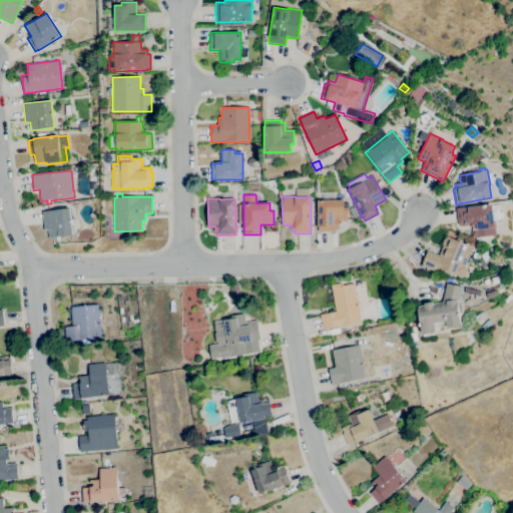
[(318,231),(318,226),(318,200),(343,200),(344,207),(347,207),(347,221),(338,221),(339,230),(335,230),(335,231),(318,231)]
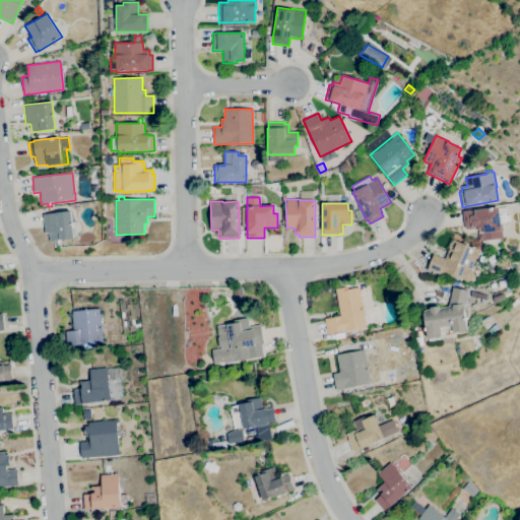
[(479,242),(477,226),(471,228),(464,229),(462,211),(477,209),(498,206),(499,215),(503,215),(504,222),(501,223),(502,231),(502,232),(503,239),(479,242)]
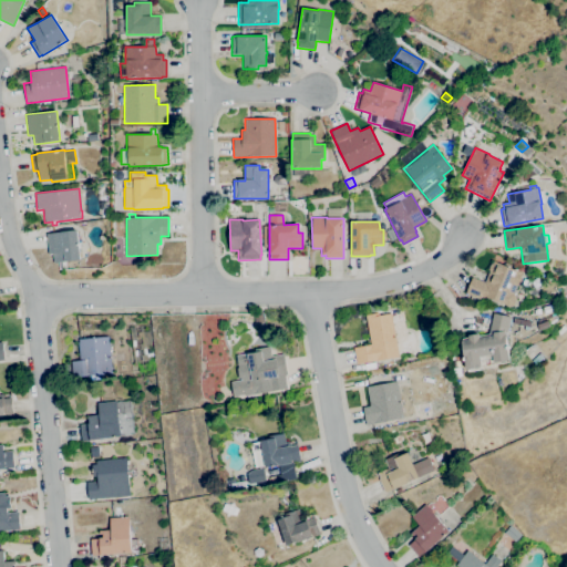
[(60,269),(59,263),(53,264),(52,254),(49,254),(45,234),(76,229),(81,260),(65,261),(65,269),(60,269)]
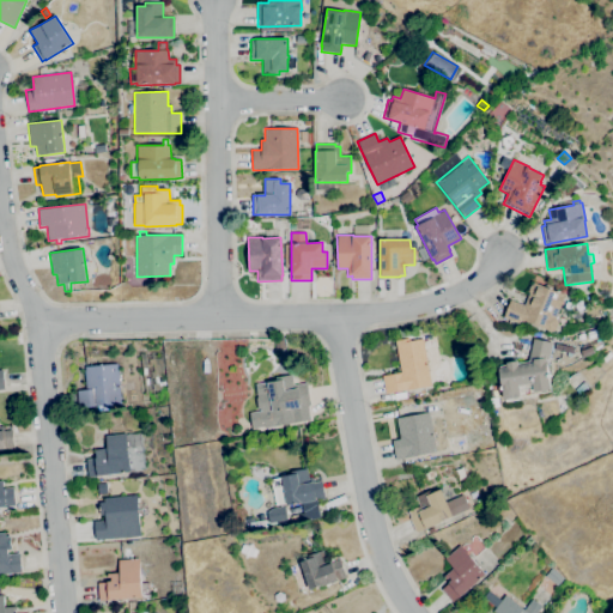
[(550,333),(546,332),(547,329),(525,321),(523,322),(520,321),(519,323),(503,317),(510,299),(523,305),(528,292),(527,291),(530,284),(532,285),(533,283),(544,286),(546,285),(552,287),(553,291),(564,295),(554,319),(558,322),(554,331),(550,333)]
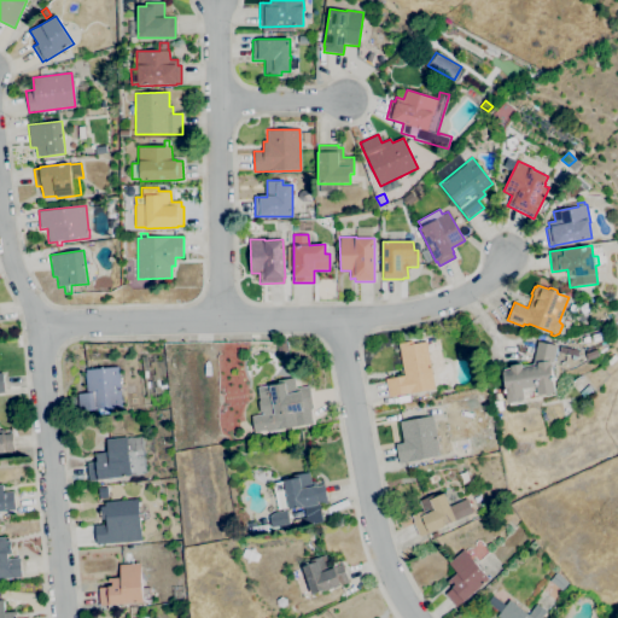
[(389,397),(385,379),(403,375),(397,343),(412,340),(413,344),(425,342),(435,389),(389,397)]
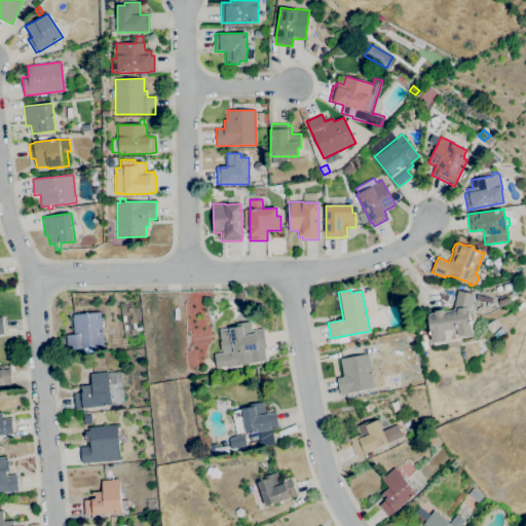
[(434,345),(433,338),(431,338),(430,335),(429,332),(430,332),(427,316),(429,316),(428,314),(435,313),(435,311),(444,309),(444,311),(454,310),(457,291),(474,294),(470,314),(471,321),(472,321),(473,324),(471,324),(473,334),(472,334),(473,335),(450,340),(450,341),(434,345)]
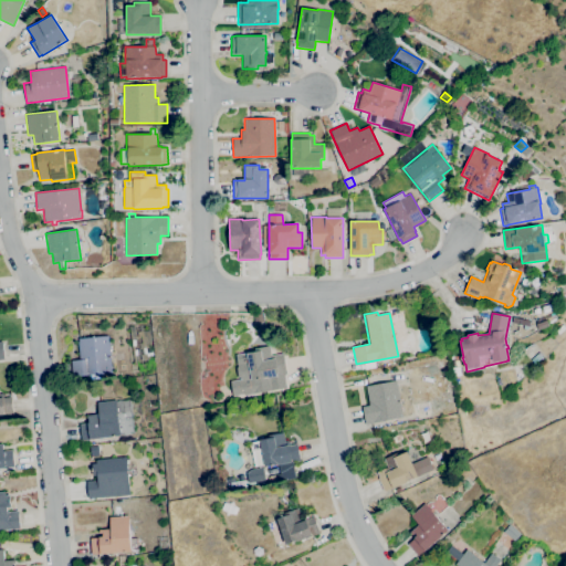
[(254,324),(253,315),(262,314),(263,323),(254,324)]
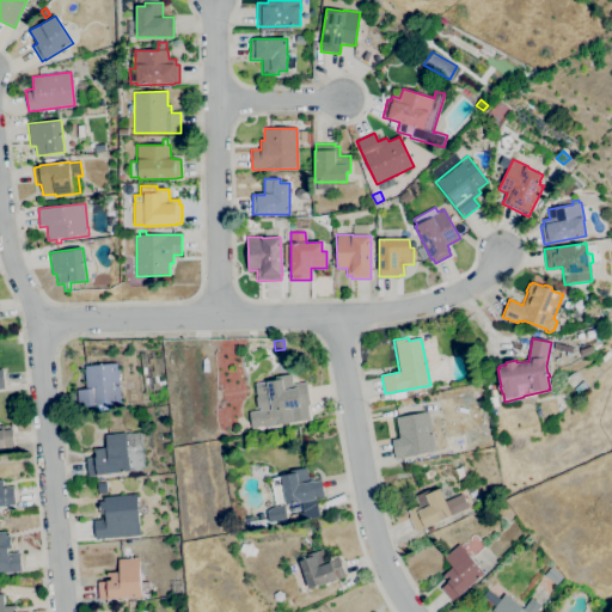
[(571,353),(554,349),(555,343),(573,348),(571,353)]
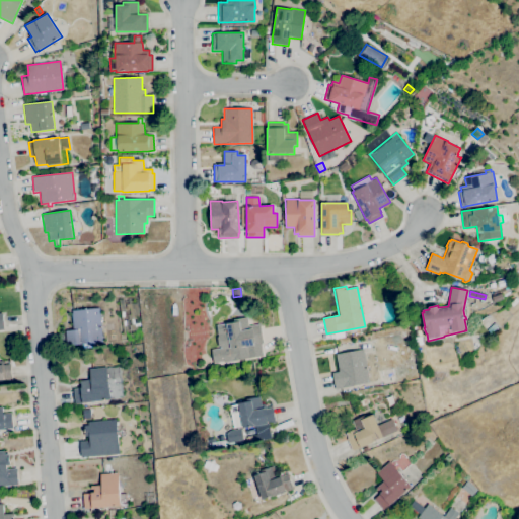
[(494,302),(492,297),(501,294),(503,299),(494,302)]
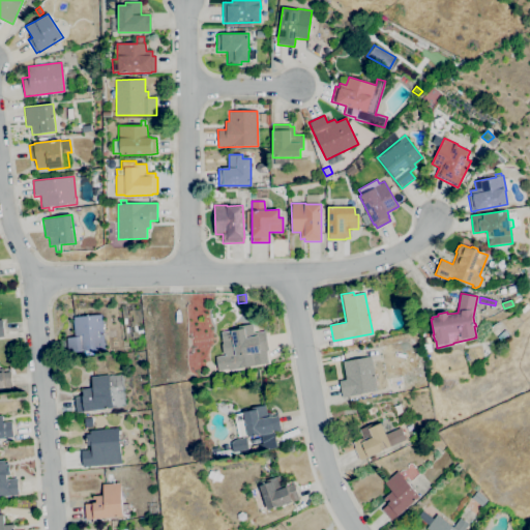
[(67,352),(66,337),(75,336),(74,317),(102,315),(106,350),(82,352),(81,351),(67,352)]
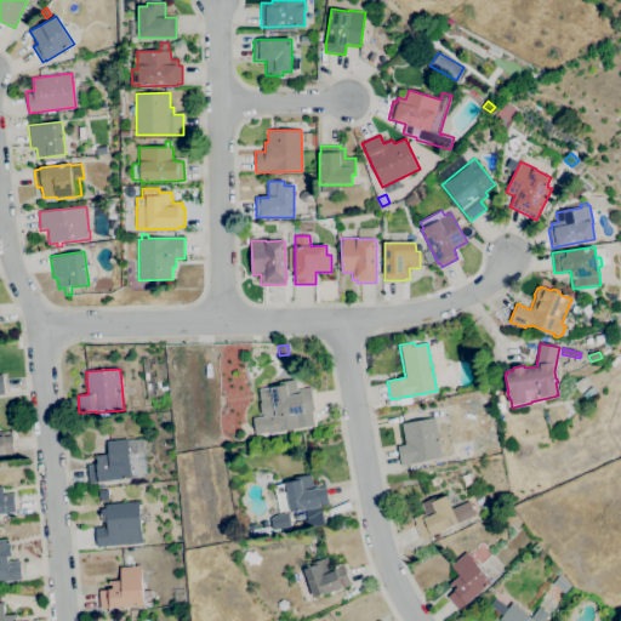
[(581,387),(577,383),(585,376),(588,380),(581,387)]
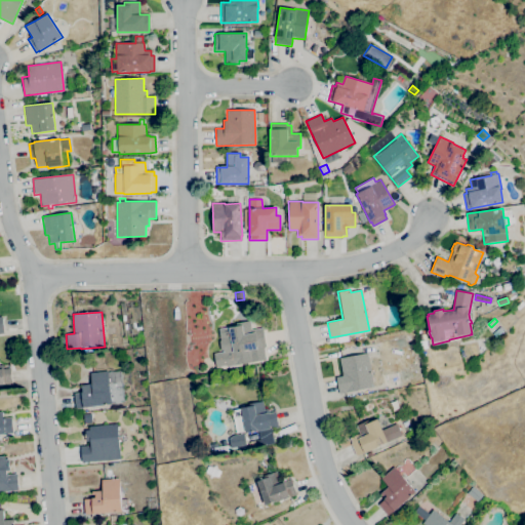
[(216,368),(213,354),(223,353),(221,350),(220,351),(218,340),(220,340),(218,329),(237,326),(236,323),(250,321),(251,329),(263,328),(266,348),(264,348),(266,360),(216,368)]
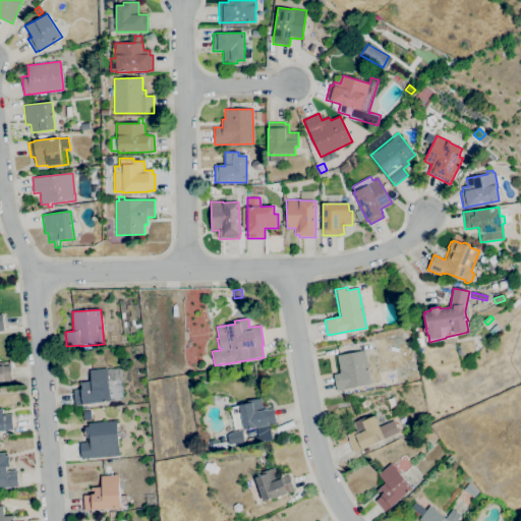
[(495,335),(490,330),(496,325),(498,327),(498,328),(500,330),(495,335)]
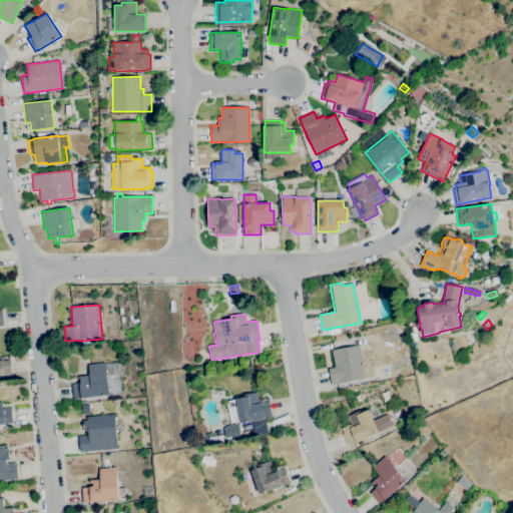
[(331,385),(328,369),(335,368),(332,350),(359,345),(365,379),(331,385)]
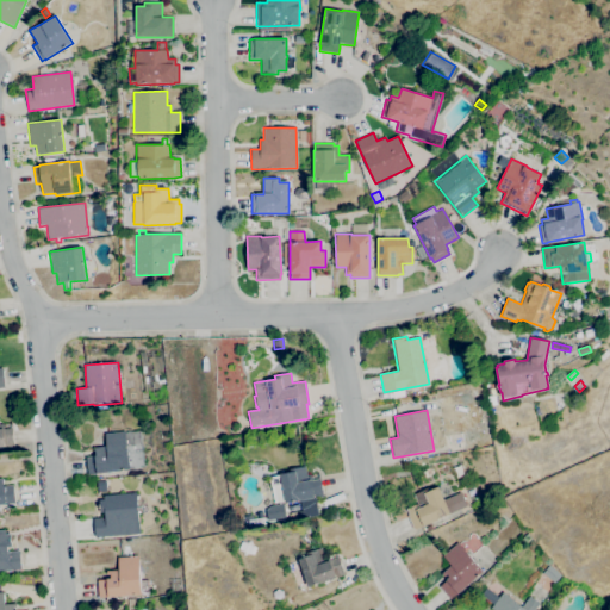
[(0,447),(0,423),(4,423),(4,429),(11,428),(10,423),(12,423),(13,446),(5,447),(0,447)]
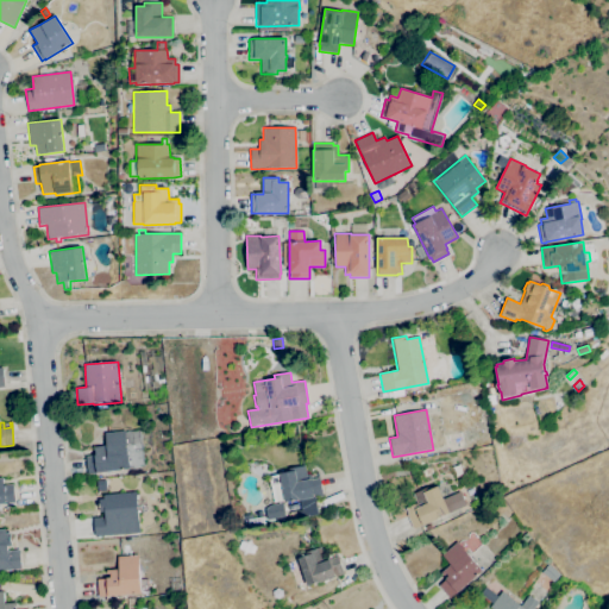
[(88,473),(86,456),(95,454),(94,447),(106,445),(104,433),(124,431),(130,469),(96,473),(96,472),(88,473)]
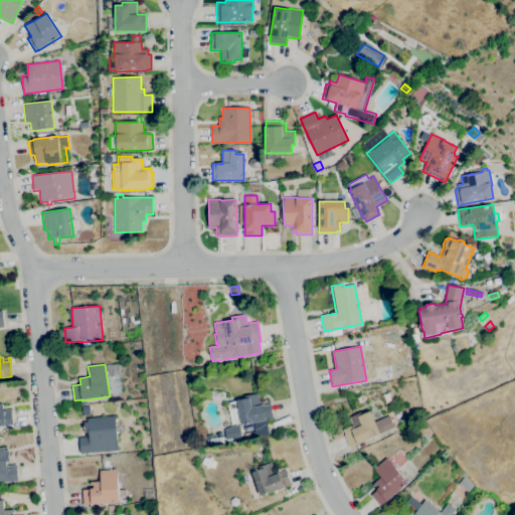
[(244,440),(243,434),(254,432),(252,422),(240,424),(240,423),(231,424),(228,410),(227,402),(236,401),(236,400),(241,399),(240,397),(258,393),(259,402),(263,401),(264,405),(269,404),(268,401),(267,400),(270,400),(273,419),(267,420),(269,435),(244,440)]
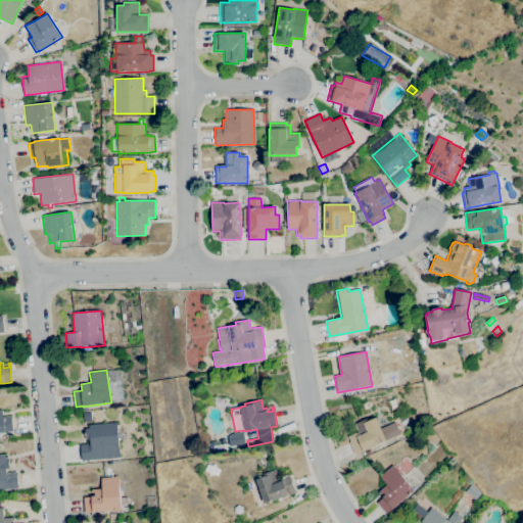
[(0,432),(0,410),(2,410),(3,417),(11,416),(13,431),(5,432),(0,432)]
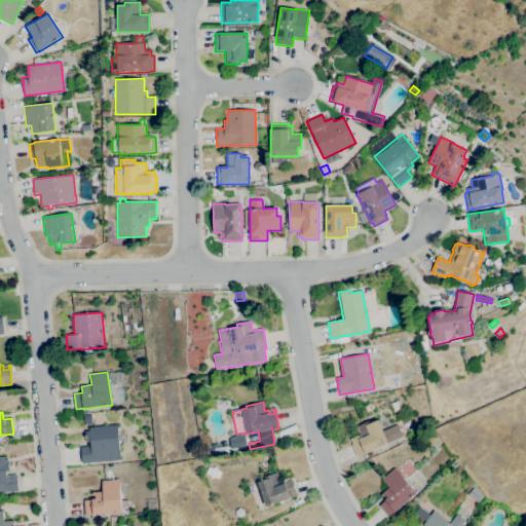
[(357,457),(354,453),(350,444),(352,444),(350,439),(360,435),(355,426),(369,420),(371,423),(378,420),(383,430),(398,424),(403,437),(388,443),(388,444),(365,454),(365,453),(357,457)]
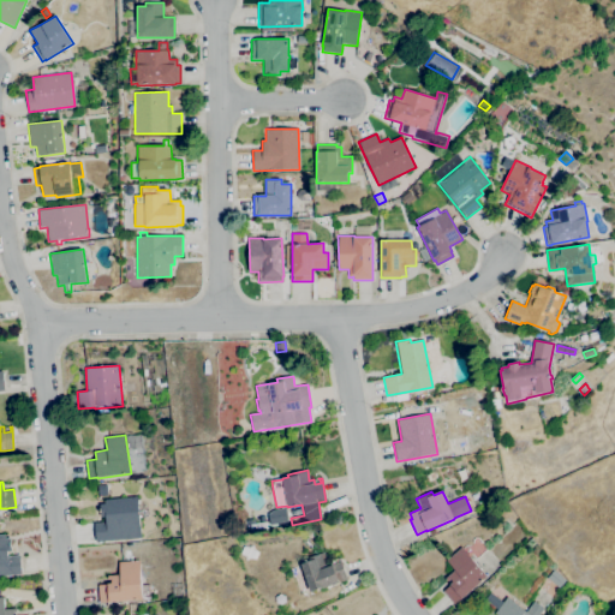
[(96,542),(94,523),(106,521),(105,517),(101,518),(100,505),(106,503),(105,500),(137,496),(141,538),(96,542)]
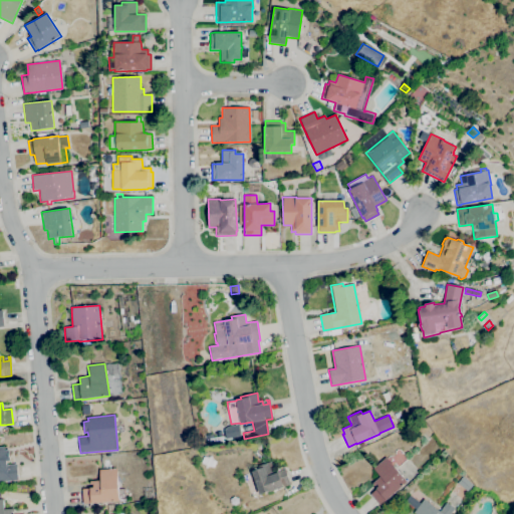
[(224,439),(239,437),(238,425),(223,427),(224,439)]
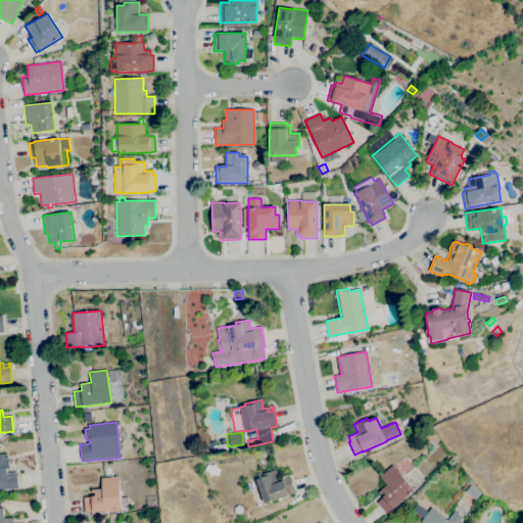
[(0,489),(0,455),(4,455),(4,458),(9,458),(9,459),(10,467),(9,467),(9,469),(6,469),(6,473),(16,472),(18,488),(0,489)]
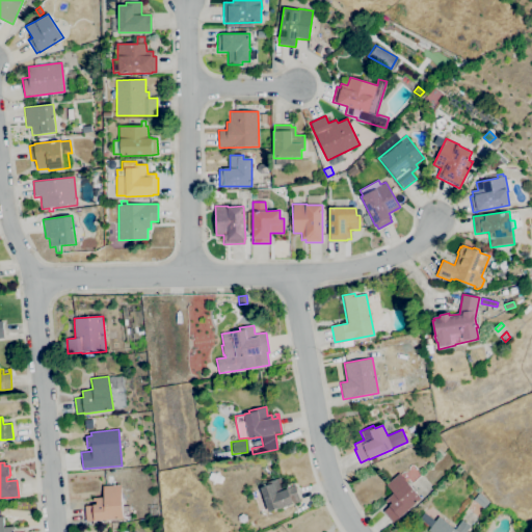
[(393,523),(383,511),(392,504),(390,501),(387,503),(384,501),(393,494),(386,485),(399,474),(422,498),(399,519),(399,517),(393,523)]
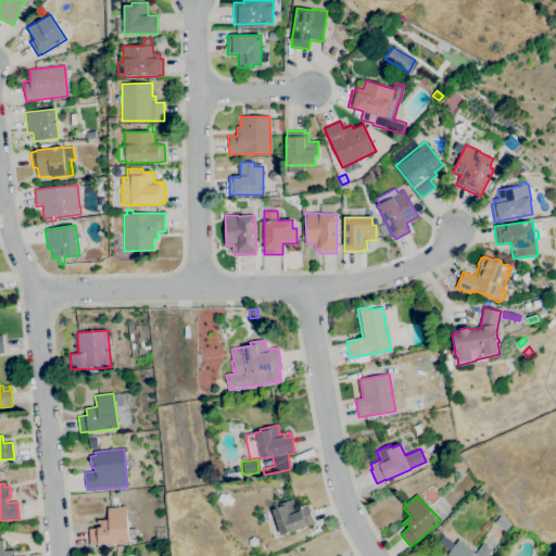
[(280,535),(272,510),(279,507),(278,504),(292,500),(295,508),(300,506),(301,510),(306,508),(305,504),(306,504),(314,523),(306,527),(292,532),(292,531),(280,535)]
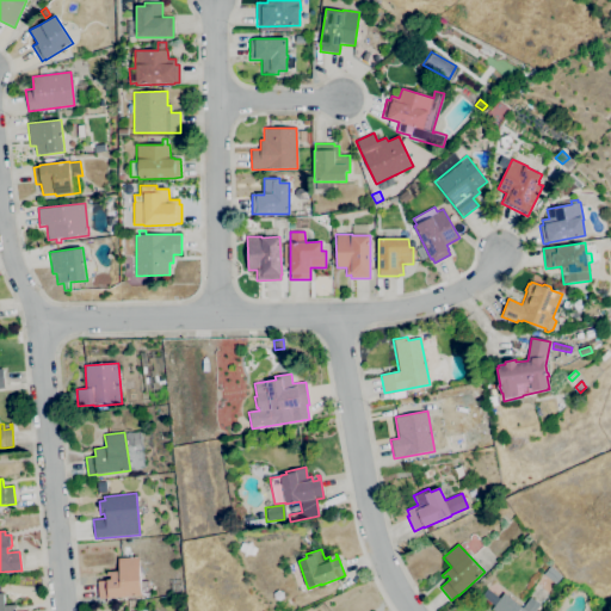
[(99,600),(98,581),(106,580),(110,579),(110,575),(106,575),(106,572),(118,571),(117,559),(139,557),(141,596),(107,598),(107,599),(99,600)]
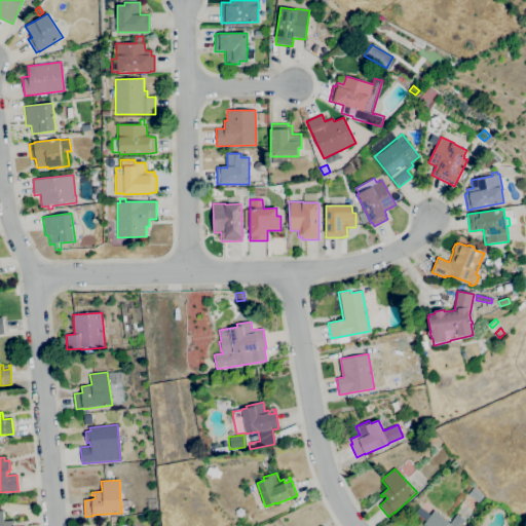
[(0,525),(0,511),(2,511),(3,521),(14,520),(14,524),(11,524),(11,525),(0,525)]
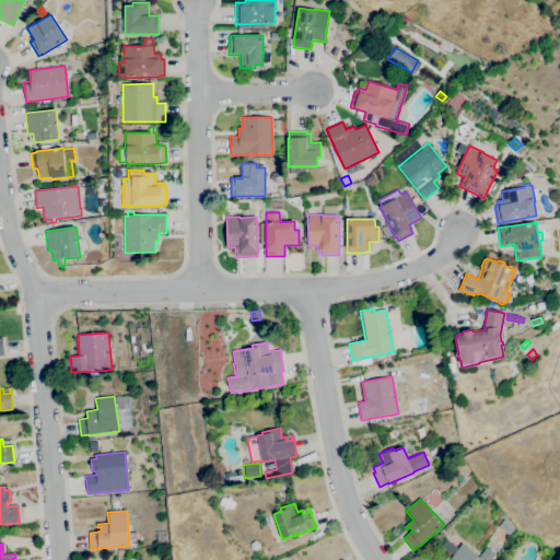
[(450,552),(444,548),(448,544),(454,548),(450,552)]
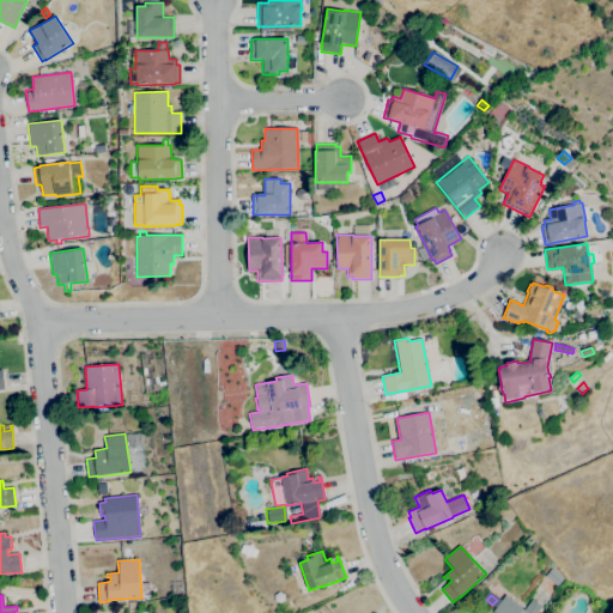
[(495,612),(492,611),(505,595),(523,610),(534,598),(535,599),(538,596),(541,600),(539,602),(545,606),(539,612),(495,612)]
